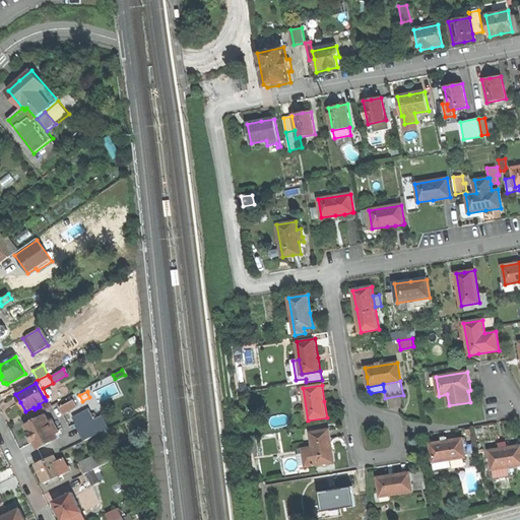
[(60,407),(63,413),(76,406),(73,400),(60,407)]
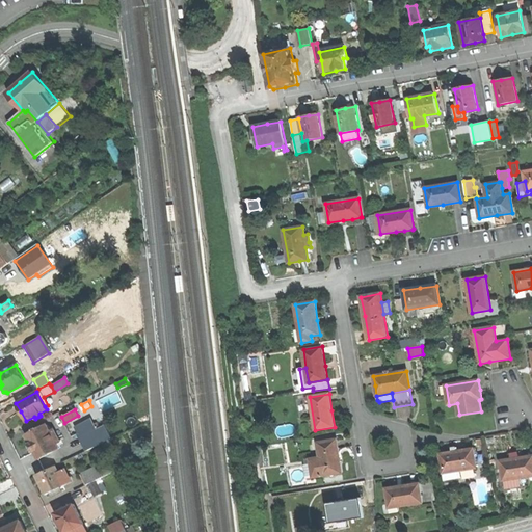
[(75,427),(86,451),(112,439),(105,425),(97,429),(91,418),(75,427)]
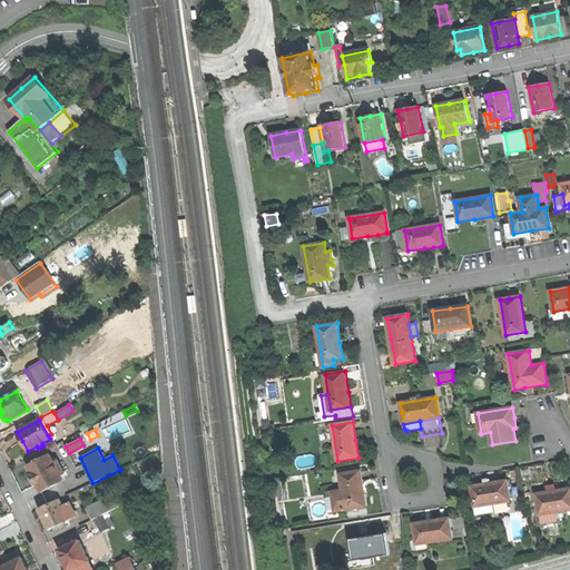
[(35,480),(41,492),(64,480),(61,474),(65,472),(58,460),(55,462),(50,455),(28,468),(35,480)]
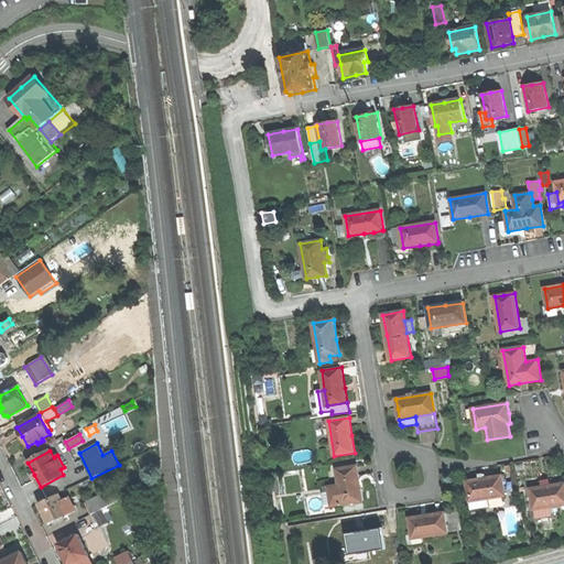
[(328,487),(332,507),(362,501),(360,484),(357,466),(336,469),(339,486),(328,487)]
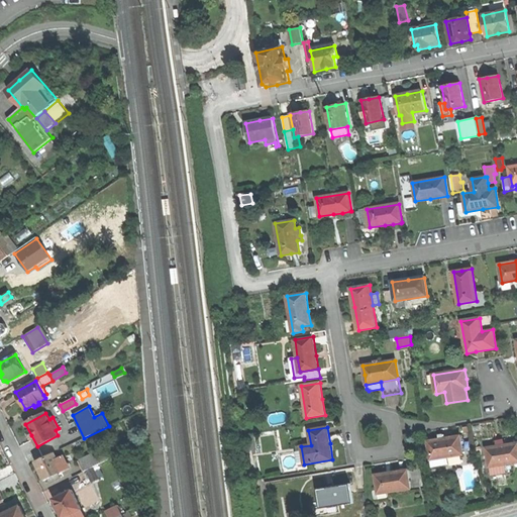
[(245,435),(247,450),(254,449),(252,434),(245,435)]
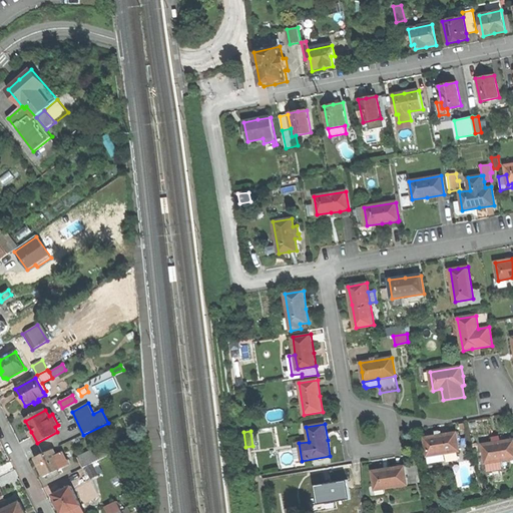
[(431,437),(425,438),(425,439),(426,446),(428,457),(444,454),(459,451),(456,433),(441,436),(436,436),(431,437)]
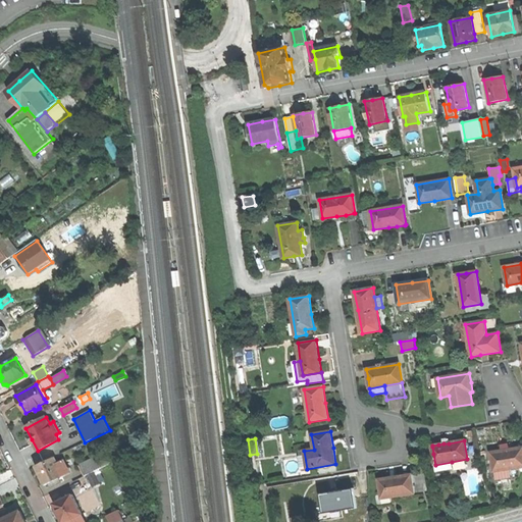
[(421,456),(433,454),(432,447),(420,449),(421,456)]
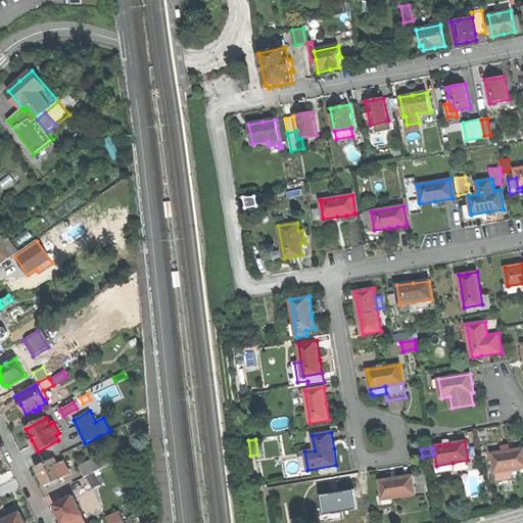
[(492,454),(495,472),(511,470),(522,468),(522,448),(510,450),(504,452),(492,454)]
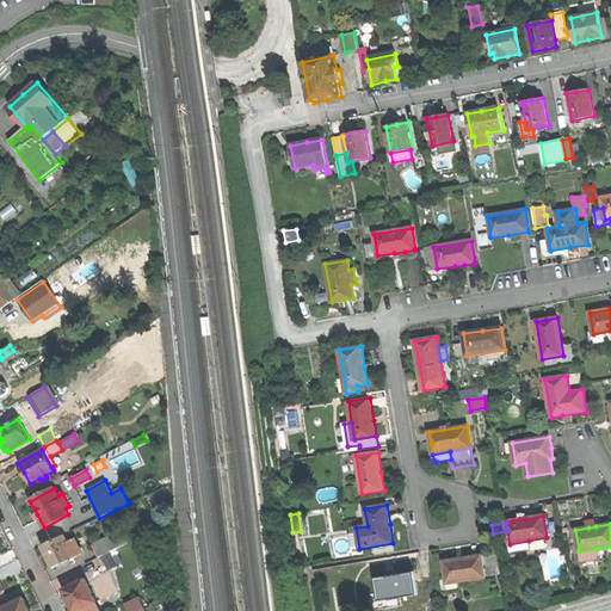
[(93,544),(99,556),(102,555),(115,549),(127,543),(121,531),(93,544)]
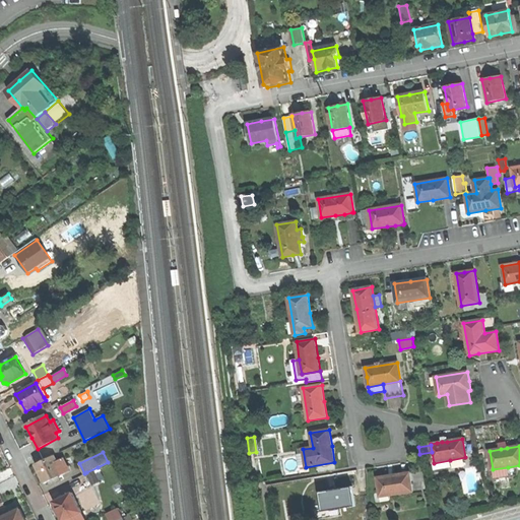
[(54,455),(36,464),(41,474),(45,483),(51,480),(53,483),(59,480),(57,477),(63,474),(57,461),(54,455)]
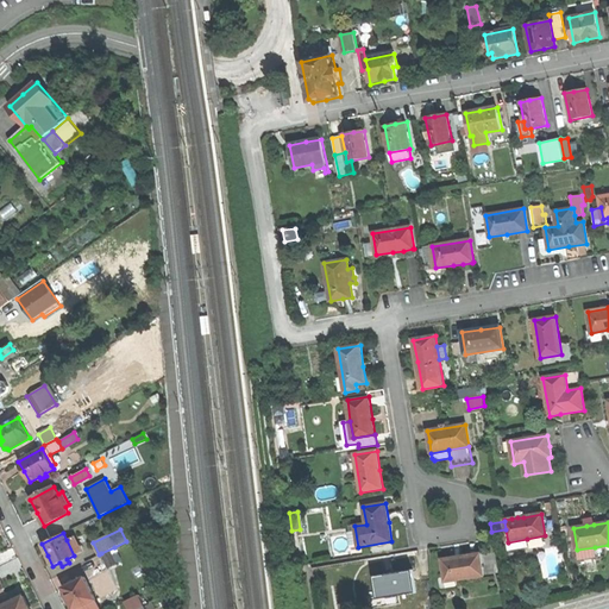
[(74,537),(67,540),(74,556),(82,552),(74,537)]
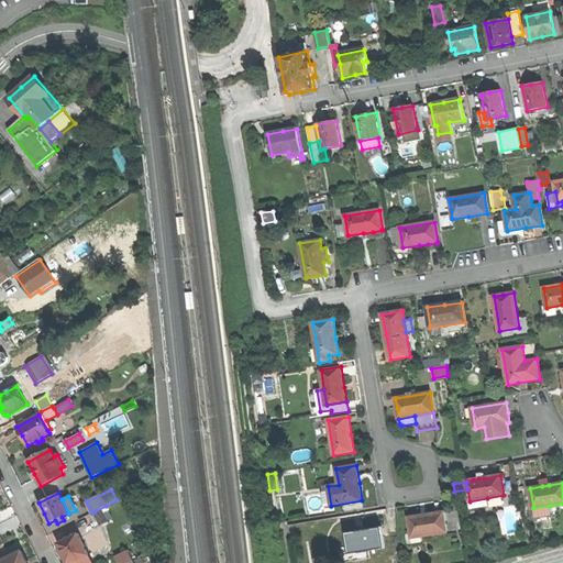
[(488,506),(487,498),(470,501),(471,509),(488,506)]
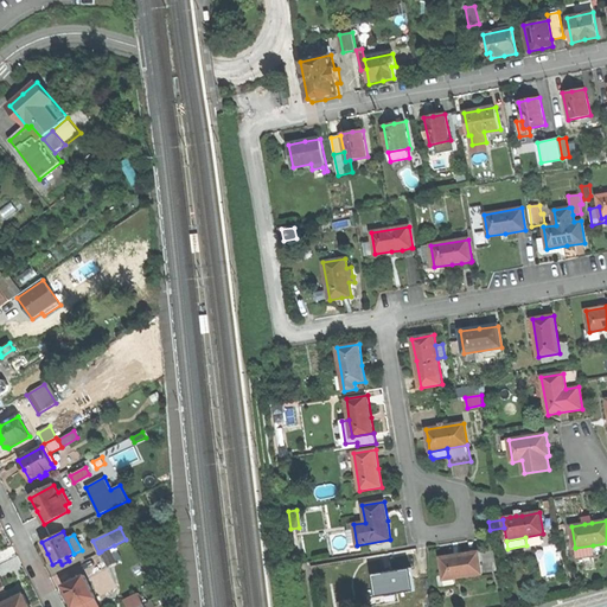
[(121,558),(114,545),(101,551),(108,564),(121,558)]
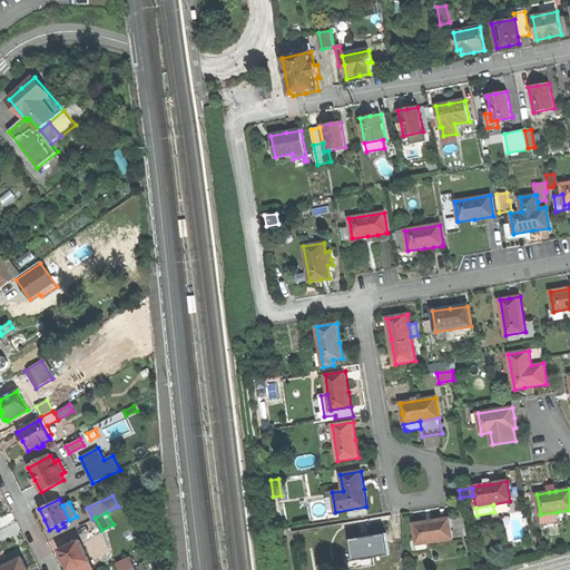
[(559,521),(557,512),(540,514),(542,523),(559,521)]
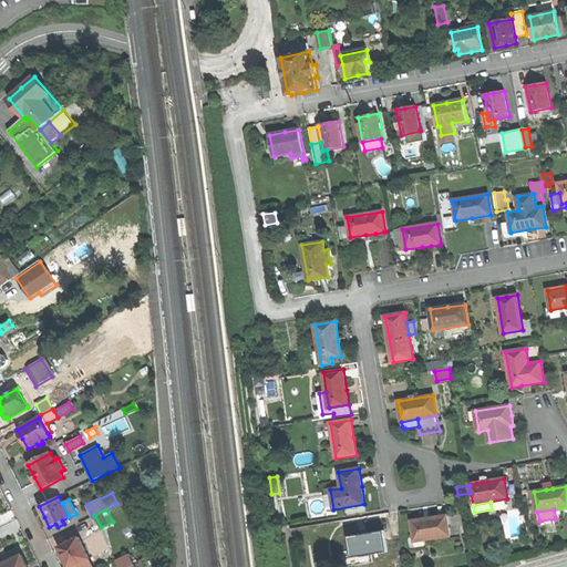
[(412,521),(414,542),(450,536),(447,516),(428,518),(412,521)]
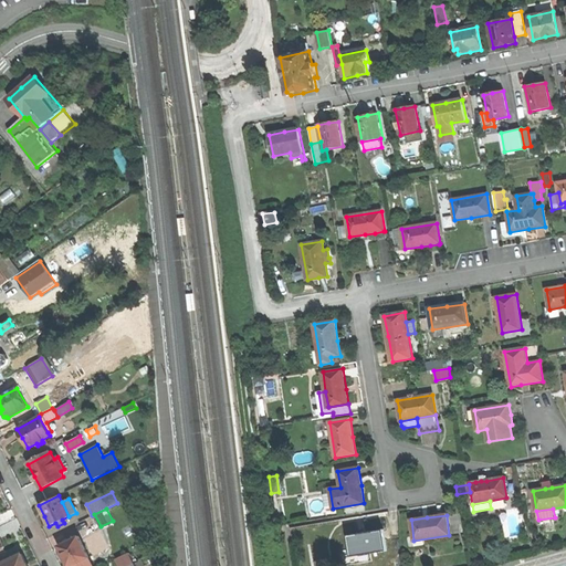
[(352,552),(352,556),(371,553),(387,551),(384,530),(368,533),(366,533),(359,534),(348,536),(352,552)]
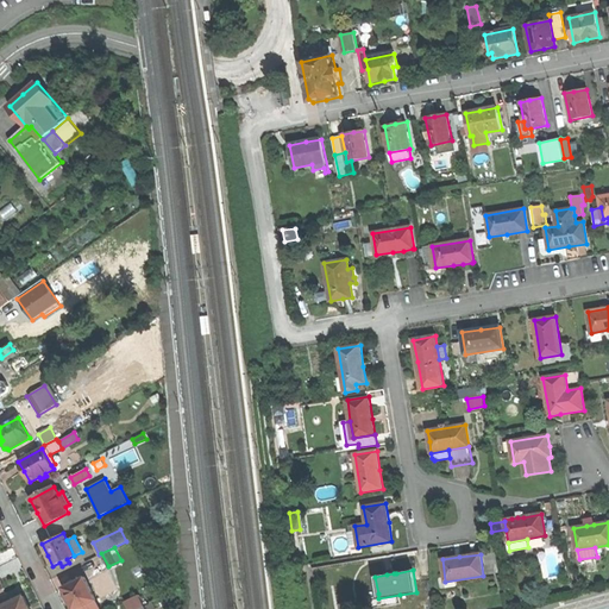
[(69,598),(74,608),(75,608),(96,600),(85,577),(63,588),(69,598)]
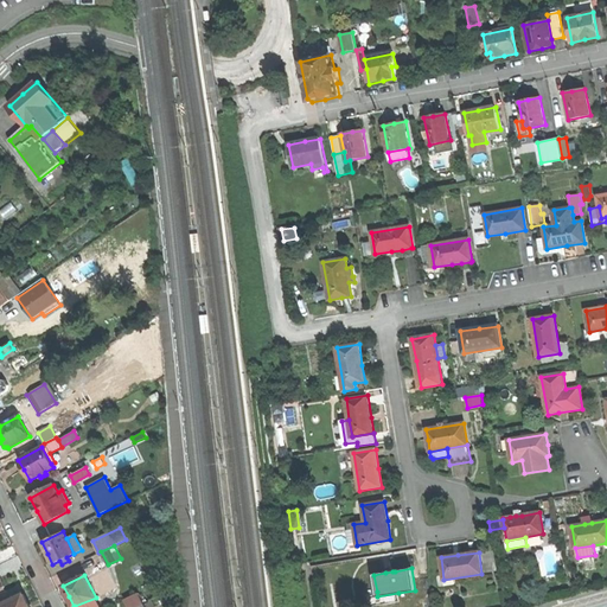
[(400,602),(398,593),(377,596),(377,592),(368,594),(370,606),(400,602)]
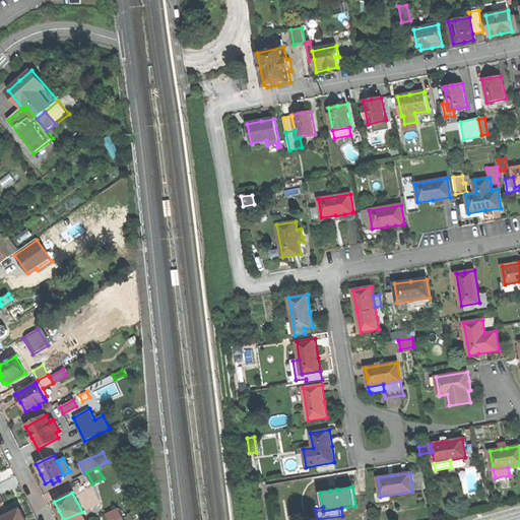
[(0,518),(0,519),(25,519),(24,517),(20,509),(11,513),(6,516),(0,518)]
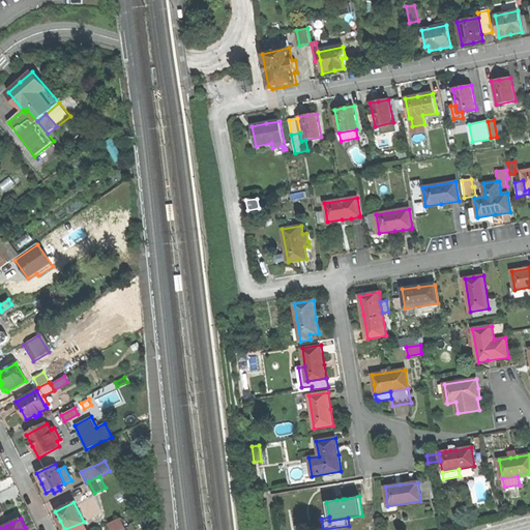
[(121,519),(109,525),(111,529),(118,529),(125,527),(121,519)]
